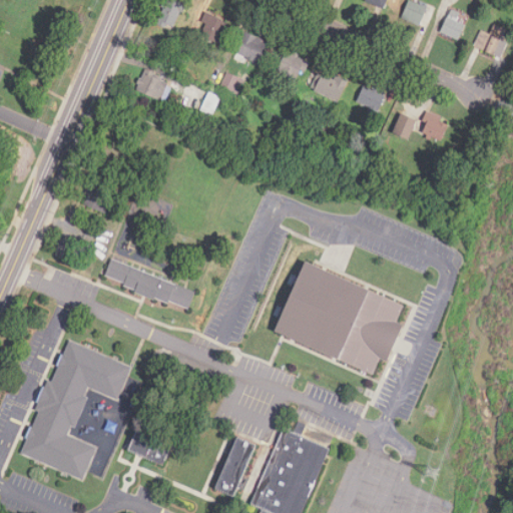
[(164,0),(155,21),(172,29),(184,3),(177,0),(164,0)]
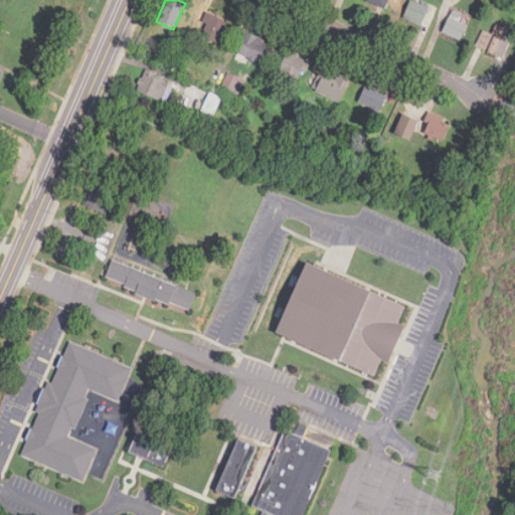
[(412,0),(409,0),(401,19),(420,27),(430,7),(412,0)]
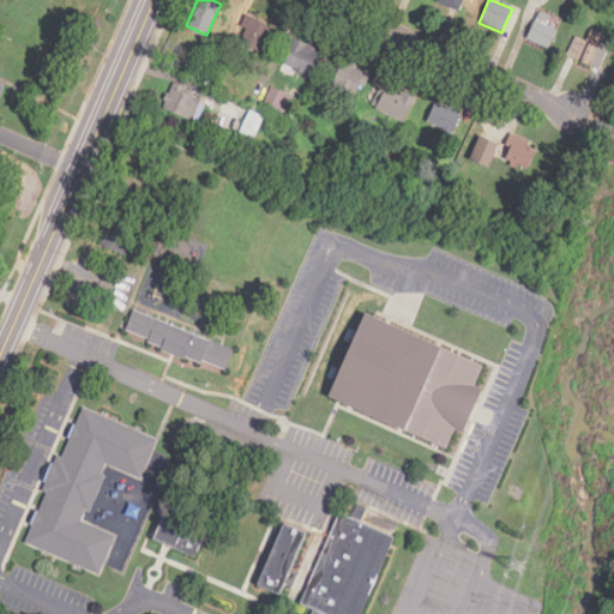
[(547,25),(551,16),(539,11),(527,38),(549,48),(558,30),(547,25)]
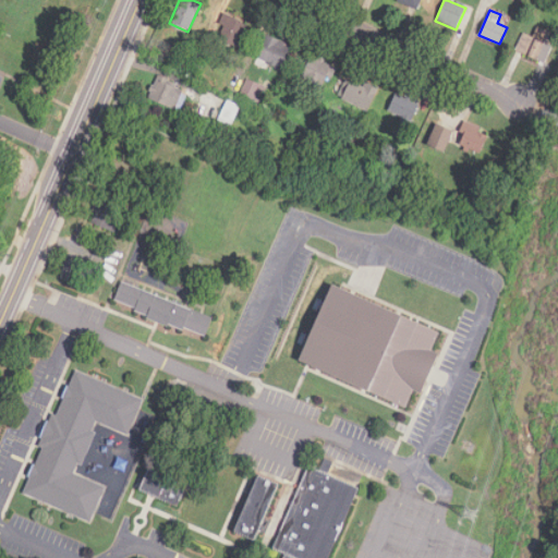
[(237,47),(246,24),(225,14),(214,36),(237,47)]
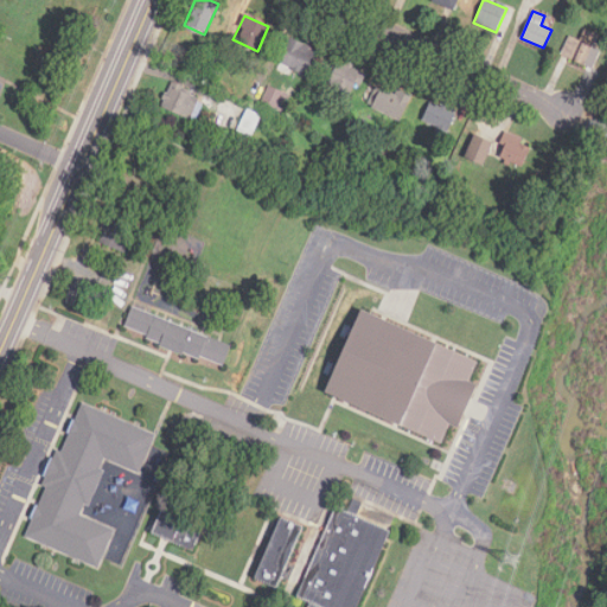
[(560,55),(589,68),(599,49),(593,46),(599,36),(585,30),(580,40),(569,34),(560,55)]
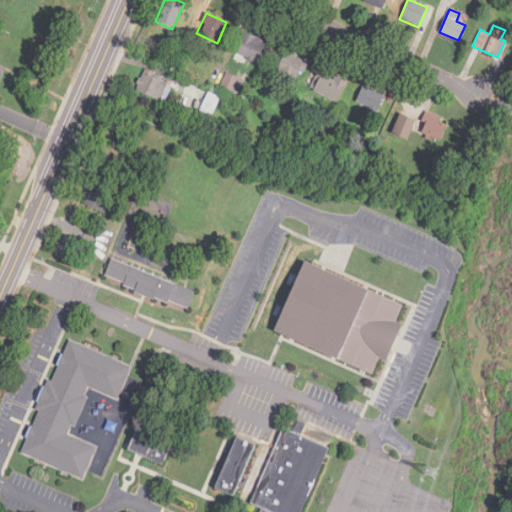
[(269,42),(243,31),(234,52),(259,63),(269,42)]
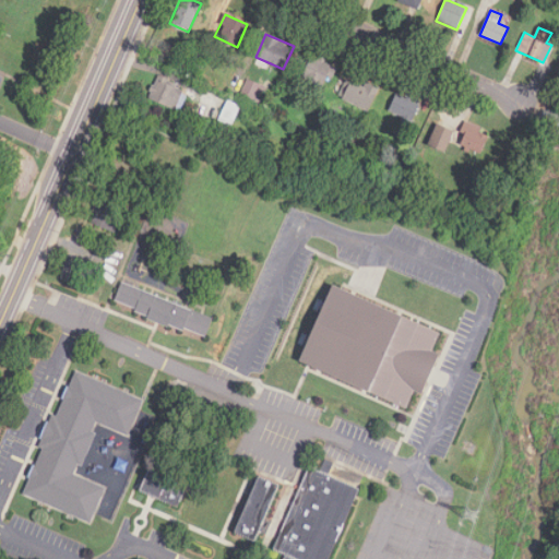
[(335,67),(311,56),(301,79),(325,90),(335,67)]
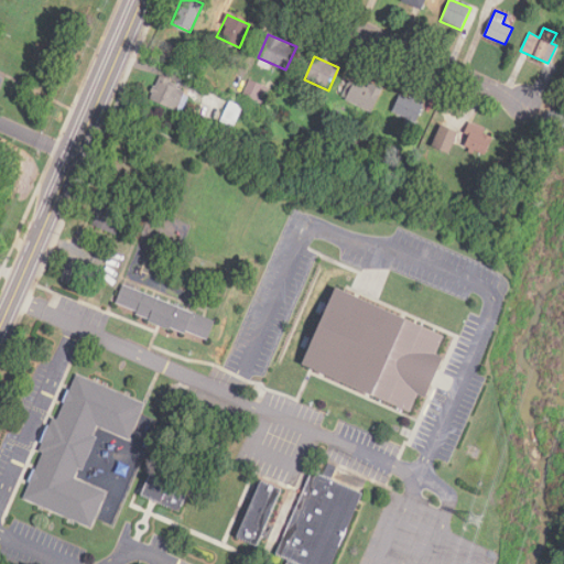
[(149,99),(180,111),(188,88),(158,77),(149,99)]
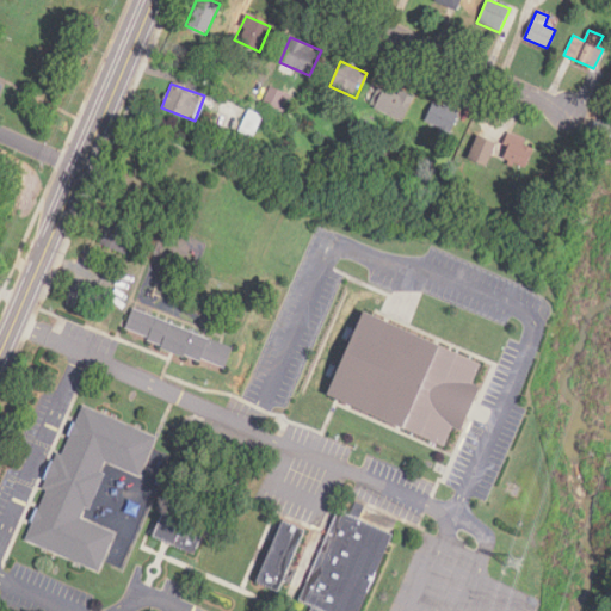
[(413,99),(381,84),(370,106),(402,122),(413,99)]
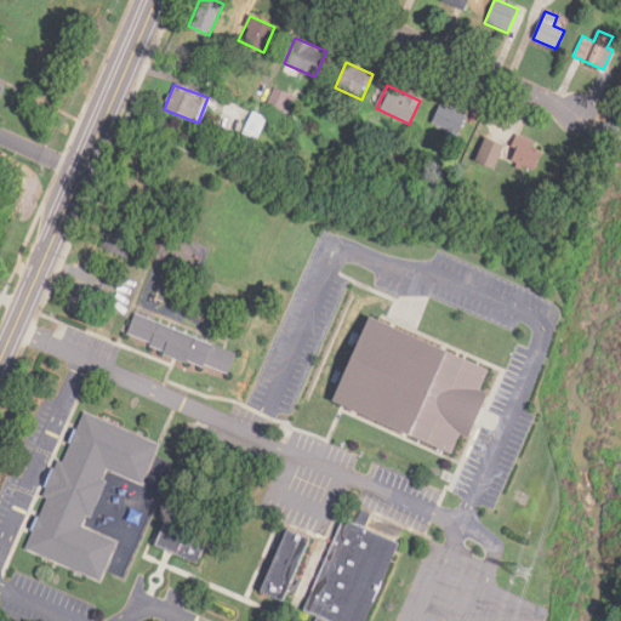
[(291,113),(296,96),(273,89),(267,106),(291,113)]
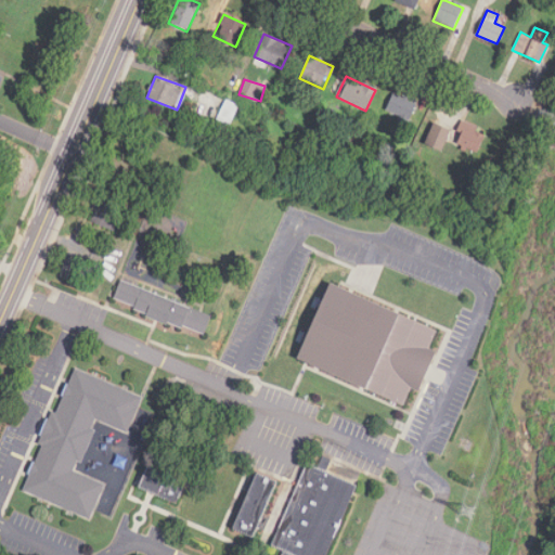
[(409,123),(416,103),(392,93),(384,113),(409,123)]
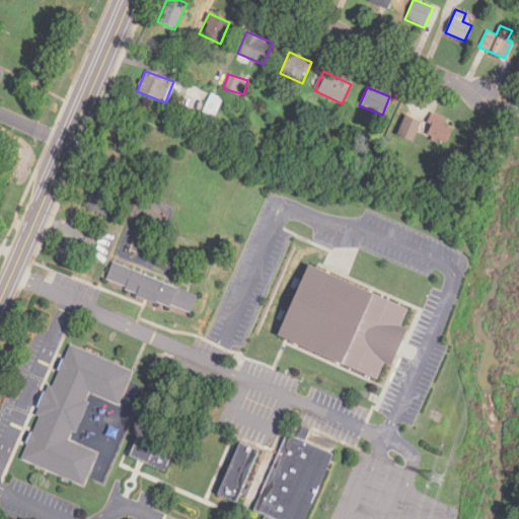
[(211,124),(223,99),(211,93),(200,118),(211,124)]
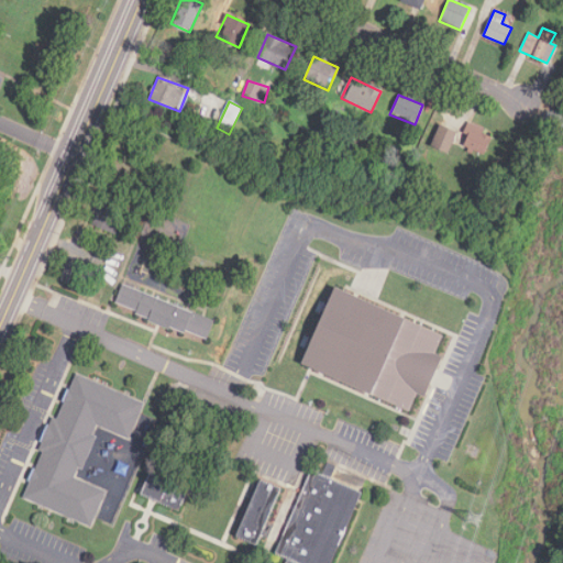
[(460,146),(485,156),(494,132),(468,123),(460,146)]
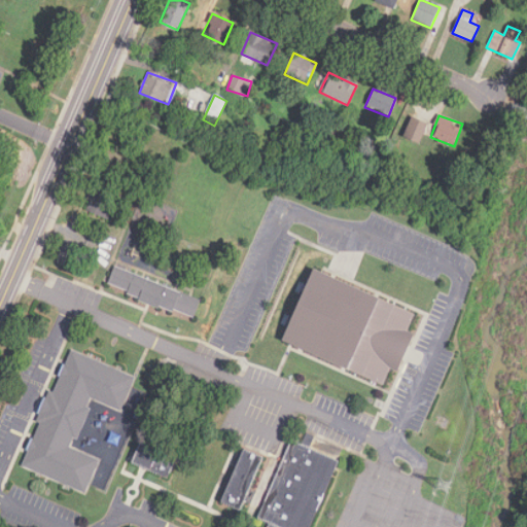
[(420,143),(428,123),(412,116),(405,137),(420,143)]
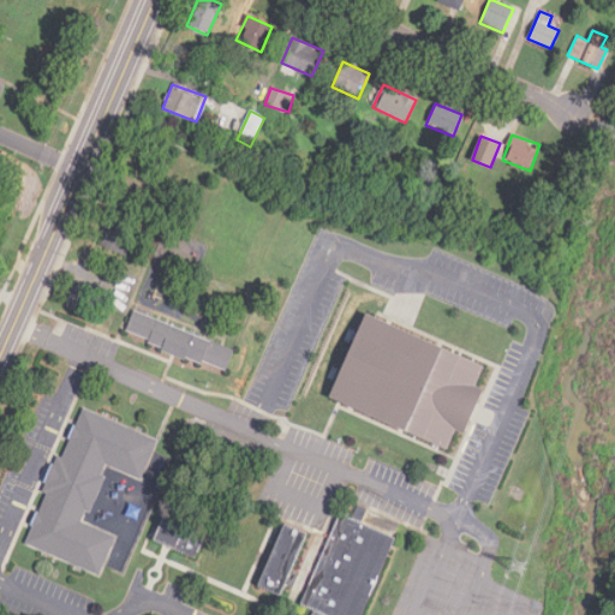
[(124,256),(137,228),(112,216),(99,244),(124,256)]
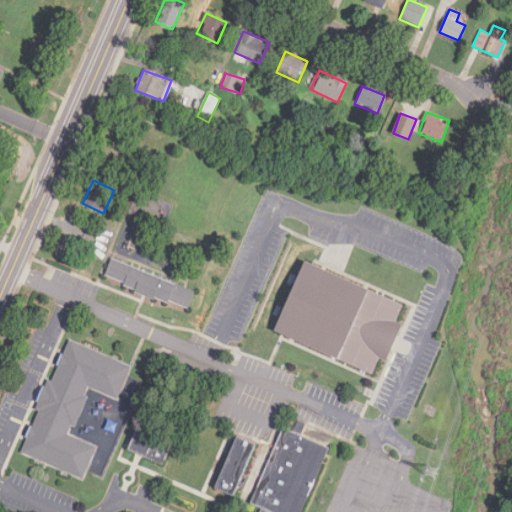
[(187,311),(195,291),(112,257),(104,277),(187,311)]
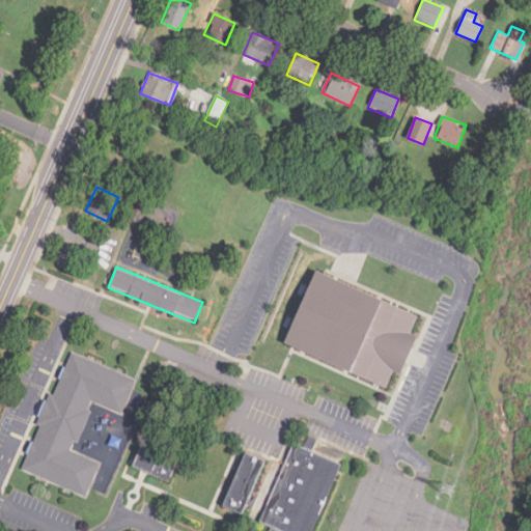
[(284,345),(388,386),(394,371),(401,374),(417,336),(410,334),(418,312),(313,271),(284,345)]
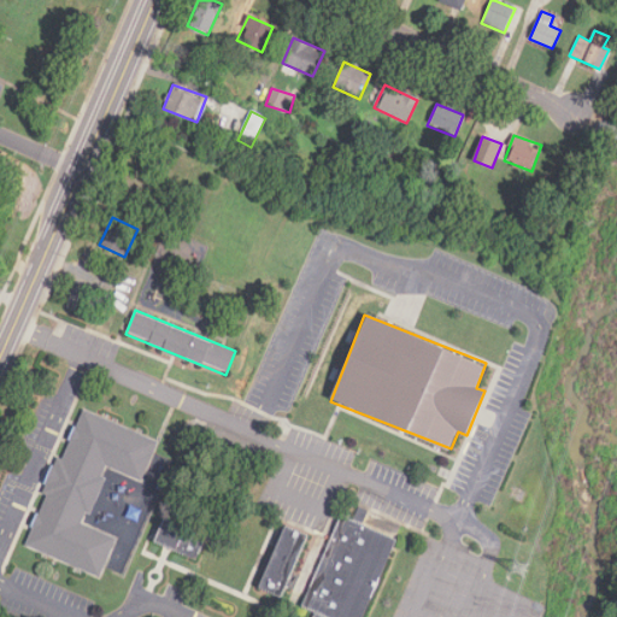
[(25,547),(103,576),(117,536),(86,524),(107,468),(142,481),(158,439),(77,407),(25,547)]
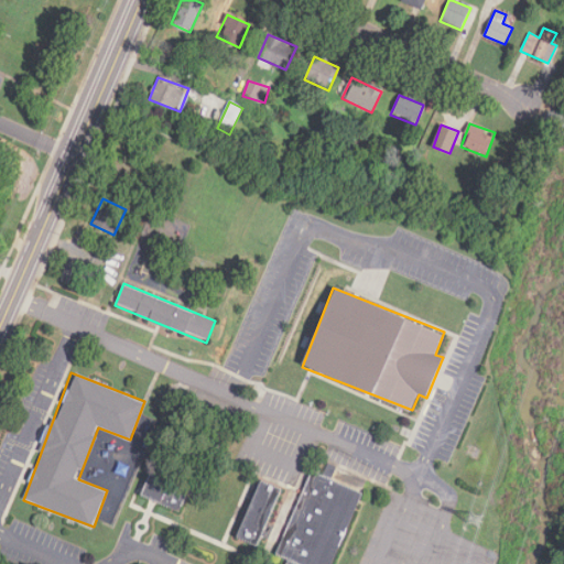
[(334,563),(364,494),(311,472),(275,553),(286,559),(284,563),(334,563)]
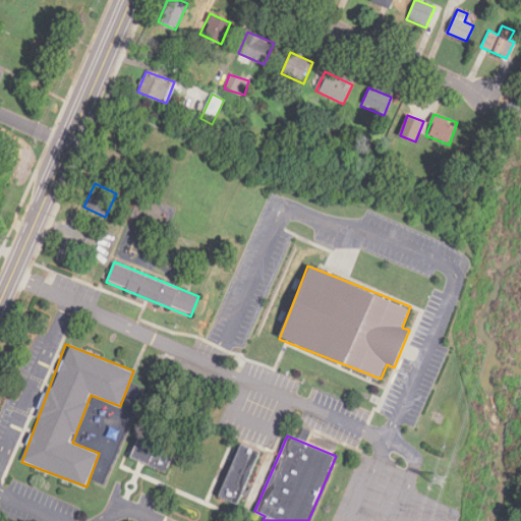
[(130,459),(167,470),(174,450),(136,439),(130,459)]
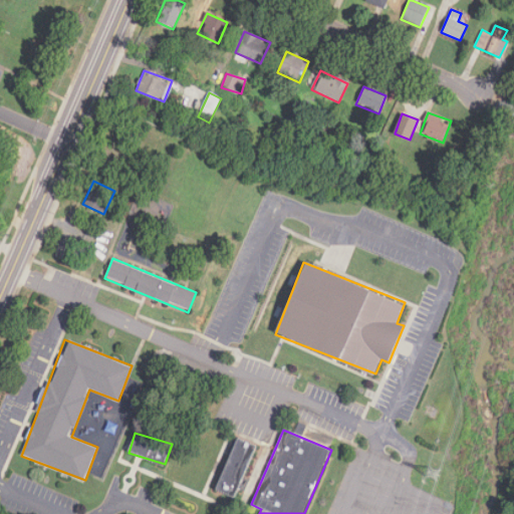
[(215,489),(235,498),(258,447),(238,438),(215,489)]
